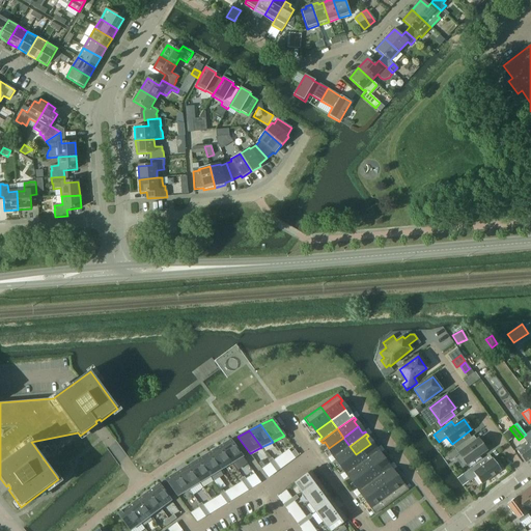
[(473,436),(455,449),(466,465),(485,449),(478,440),(477,441),(473,436)]
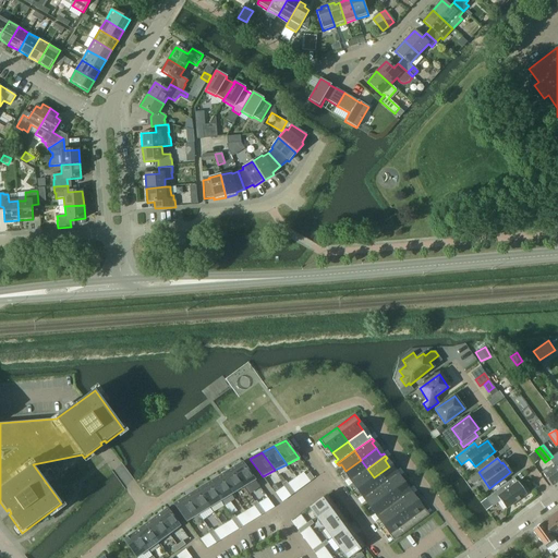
[(346,471),(351,477),(349,478),(350,482),(367,469),(361,460),(346,471)]
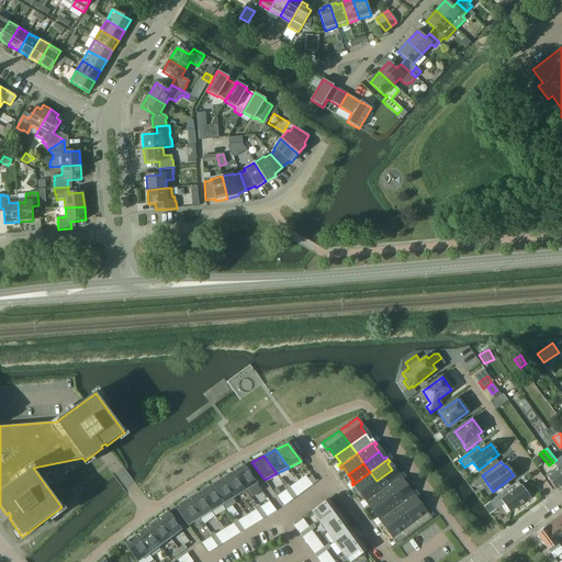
[(244,465),(232,473),(245,491),(257,483),(244,465)]
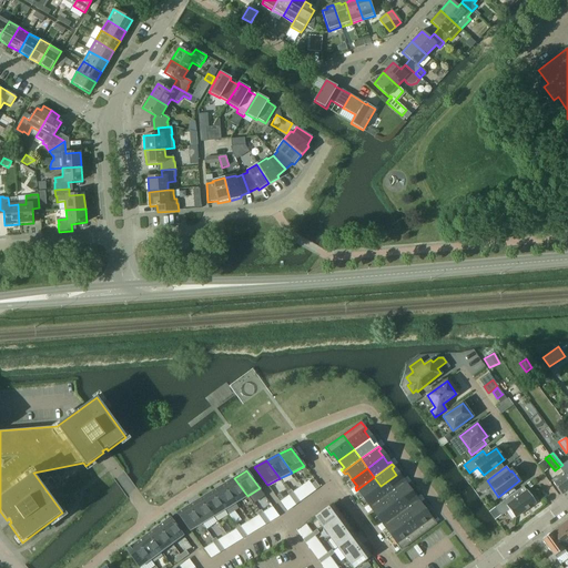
[(563,495),(567,490),(567,480),(563,473),(556,477),(553,473),(548,476),(563,495)]
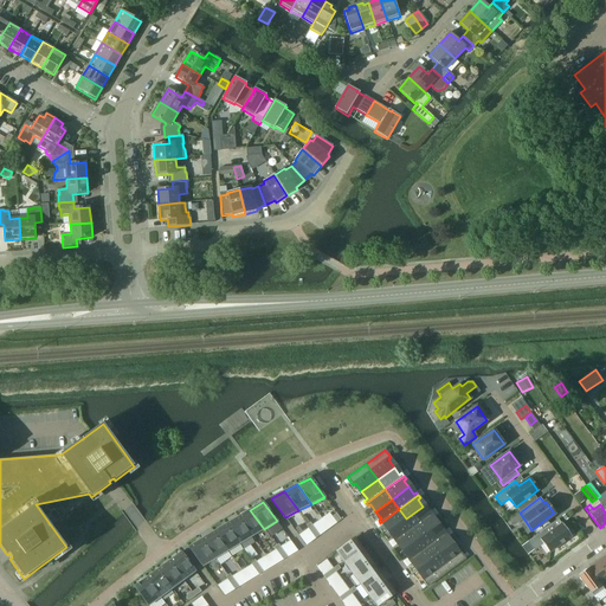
[(413,528),(432,514),(431,511),(427,514),(423,507),(406,519),(413,528)]
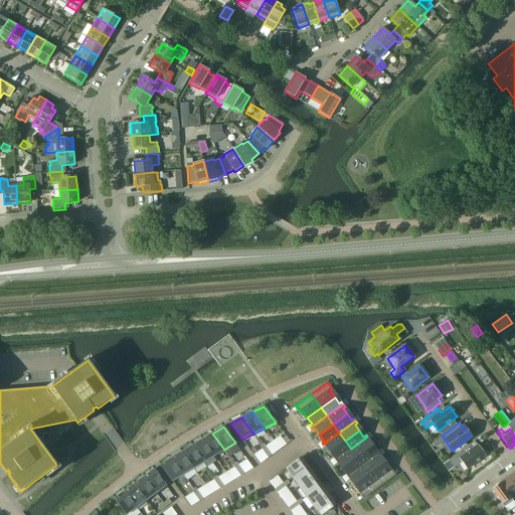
[(325,447),(327,445),(331,451),(345,441),(339,433),(323,445),(325,447)]
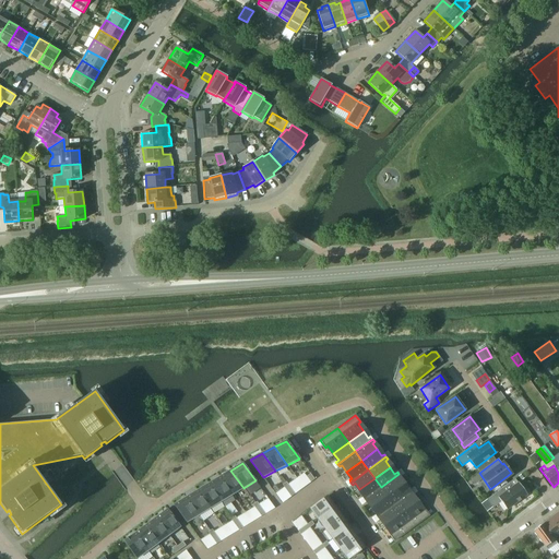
[(230,471),(219,477),(233,495),(244,488),(230,471)]
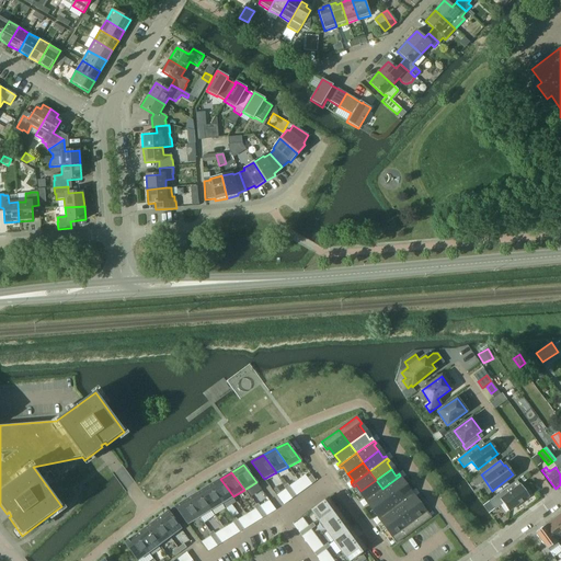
[(389,497),(404,487),(400,480),(402,479),(400,476),(382,489),(389,497)]
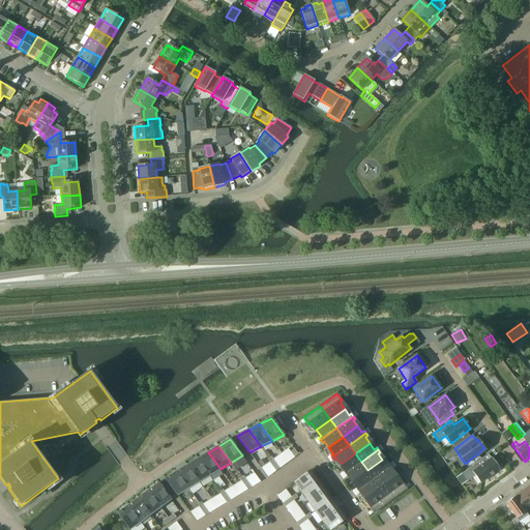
[(208,452),(198,459),(210,475),(221,469),(208,452)]
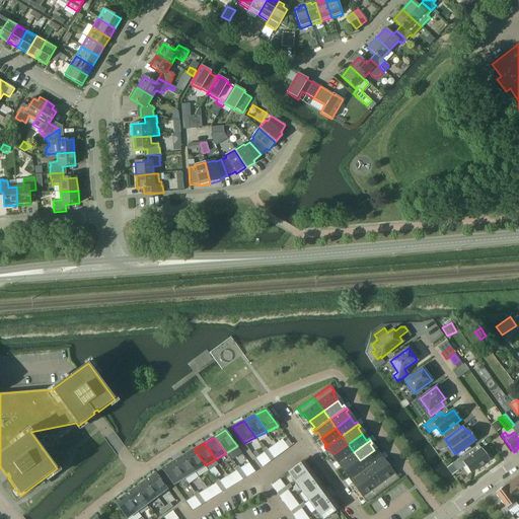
[(339,460),(337,462),(338,464),(354,452),(348,444),(334,454),(339,460)]
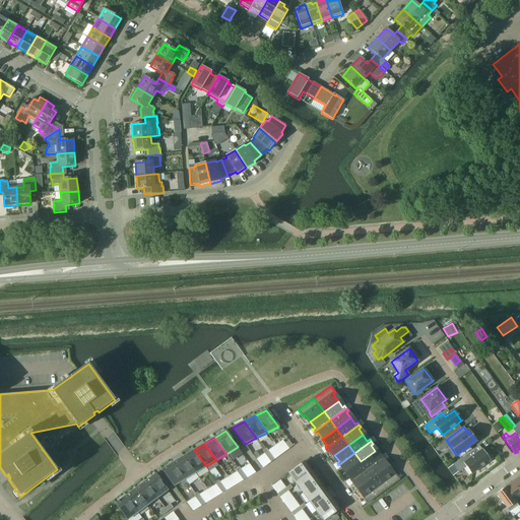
[(194,450),(183,456),(195,473),(206,466),(194,450)]
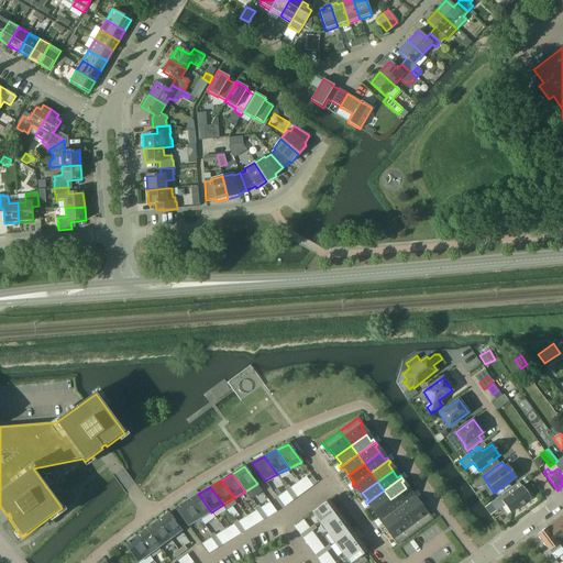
[(512,487),(490,503),(497,511),(505,506),(510,514),(531,498),(522,487),(516,492),(512,487)]
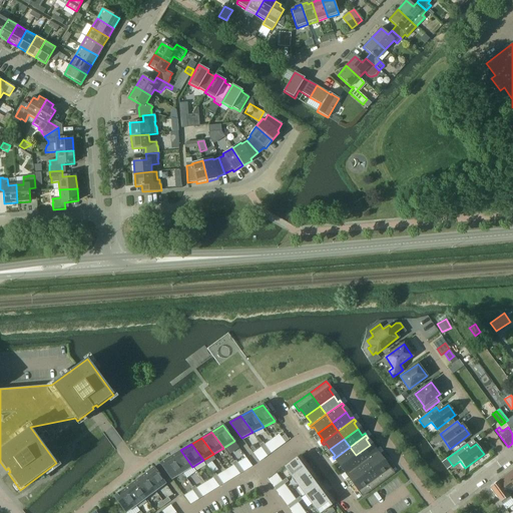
[(254,453),(259,450),(254,445),(250,448),(254,453)]
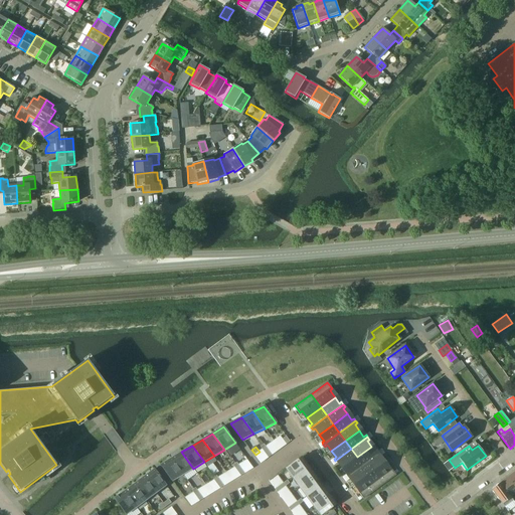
[(363,466),(379,454),(378,451),(375,453),(371,447),(357,457),(363,466)]
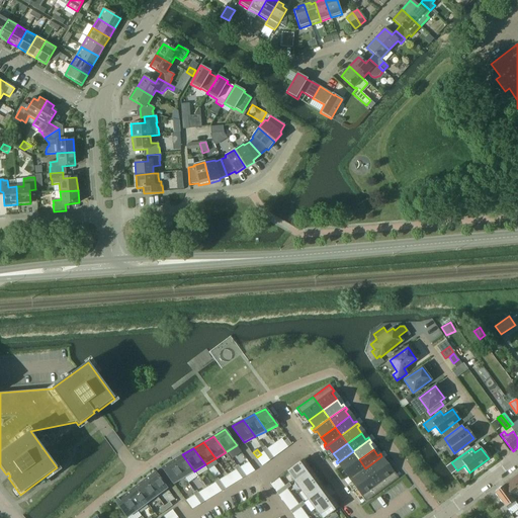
[(339,465),(341,464),(346,470),(359,459),(353,451),(337,463),(339,465)]
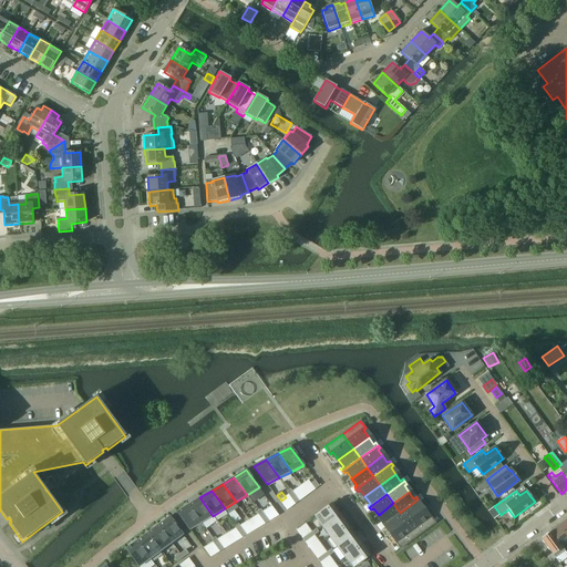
[(199,497),(188,505),(202,523),(213,516),(199,497)]
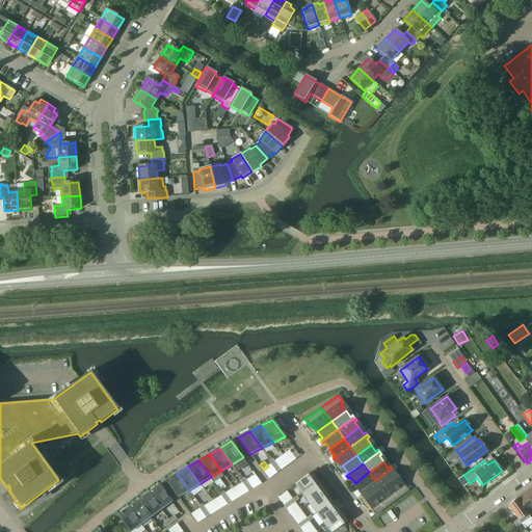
[(381,489),(396,479),(392,473),(394,471),(392,469),(375,481),(381,489)]
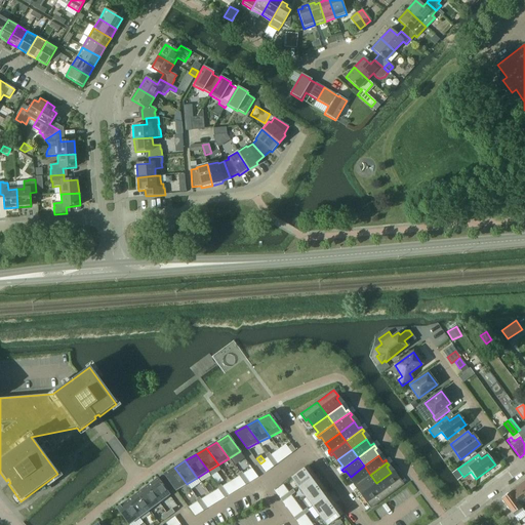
[(351,477),(355,482),(353,484),(354,486),(370,475),(364,466),(351,477)]
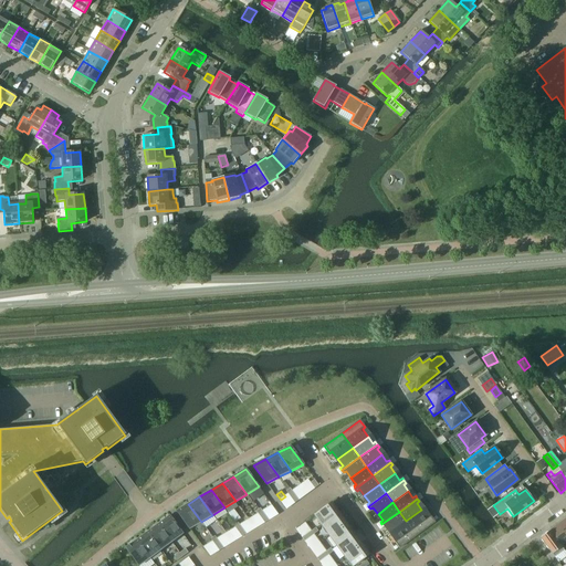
[(338,513),(332,503),(314,515),(322,526),(338,513)]
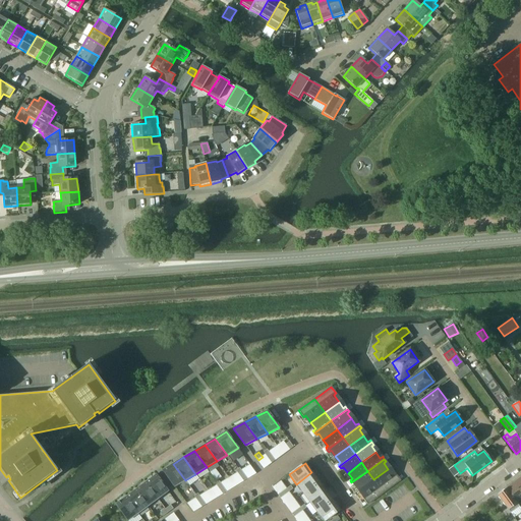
[(173,464),(162,470),(174,487),(185,480),(173,464)]
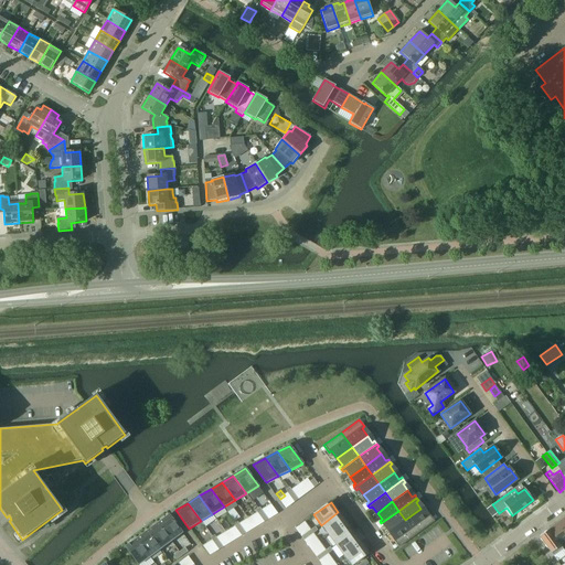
[(416,534),(434,522),(429,514),(427,516),(420,509),(405,520),(416,534)]
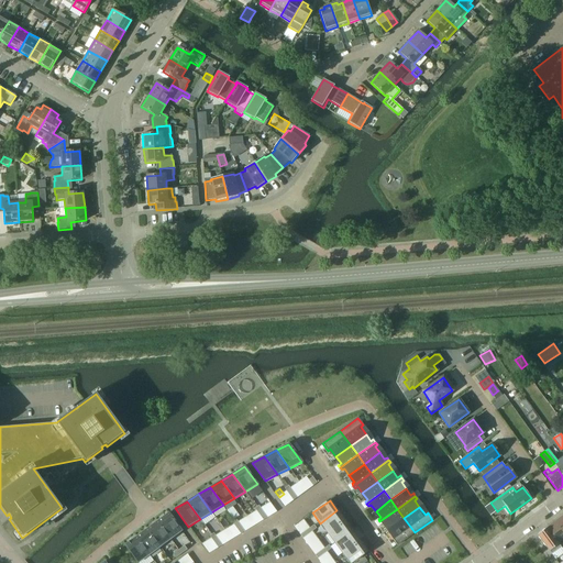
[(382,525),(384,522),(389,529),(404,518),(397,509),(379,521),(382,525)]
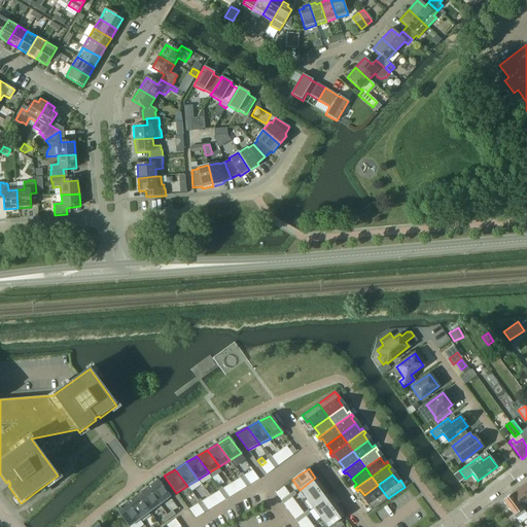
[(322,487),(316,478),(315,478),(300,490),(307,499),(322,487)]
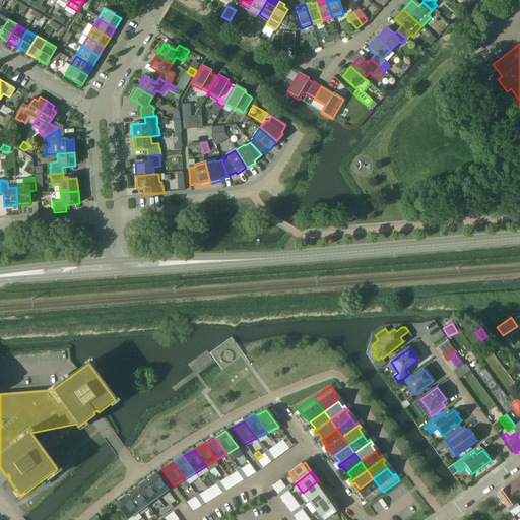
[(217,472),(212,475),(215,480),(220,476),(217,472)]
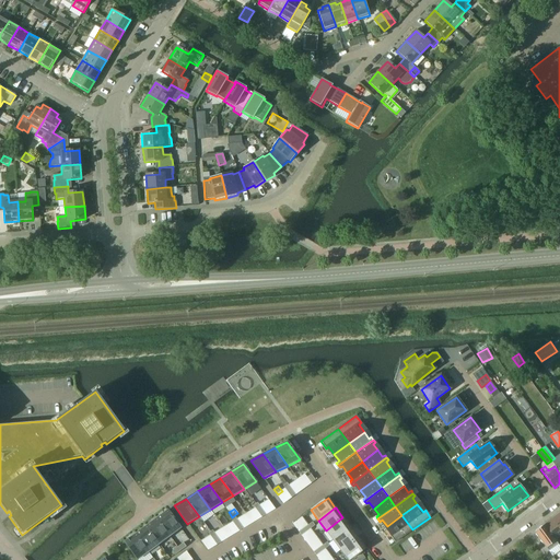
[(167,511),(156,518),(170,536),(181,528),(167,511)]
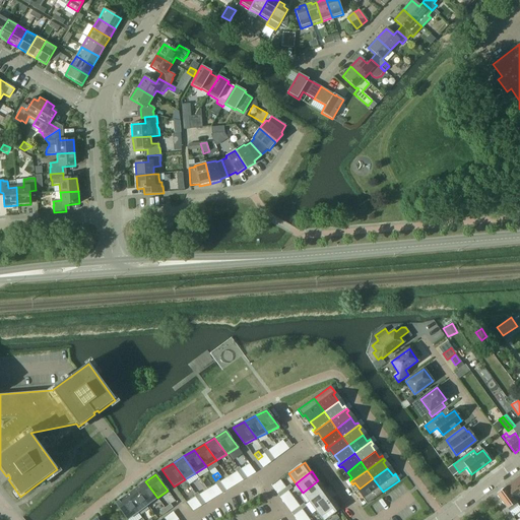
[(360,489),(365,496),(363,498),(367,504),(383,492),(373,478),(360,489)]
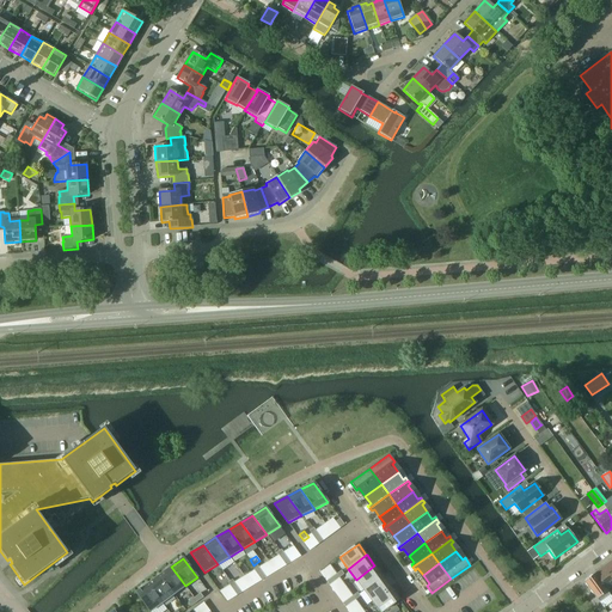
[(383,577),(374,565),(356,580),(363,591),(383,577)]
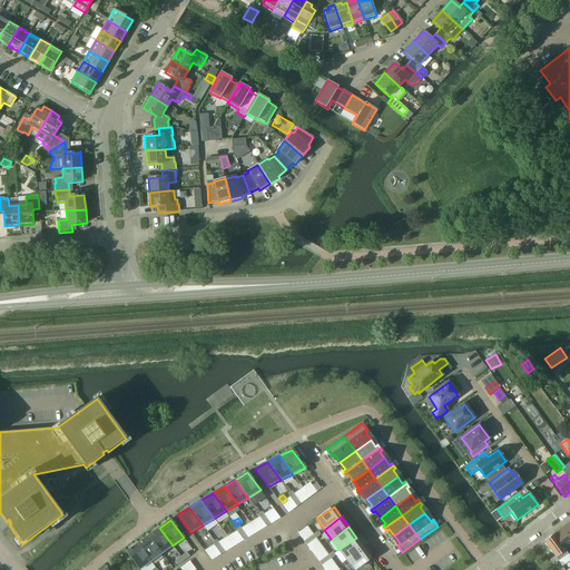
[(159,528),(148,536),(161,553),(173,546),(159,528)]
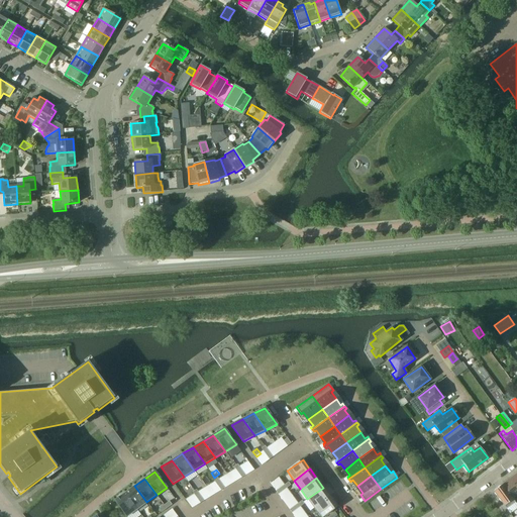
[(516,495),(516,487),(510,479),(502,485),(513,498),(516,495)]
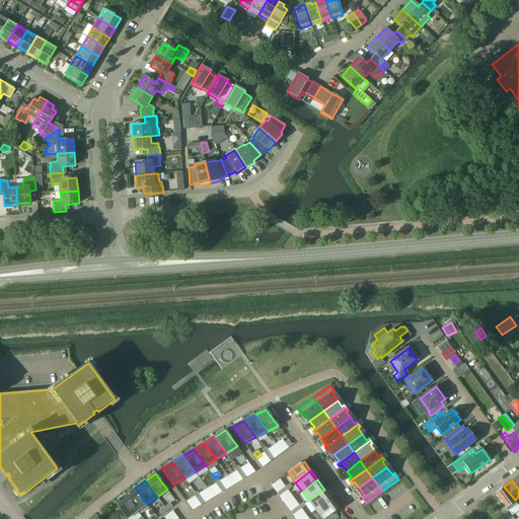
[(517,504),(504,487),(495,494),(508,511),(517,504)]
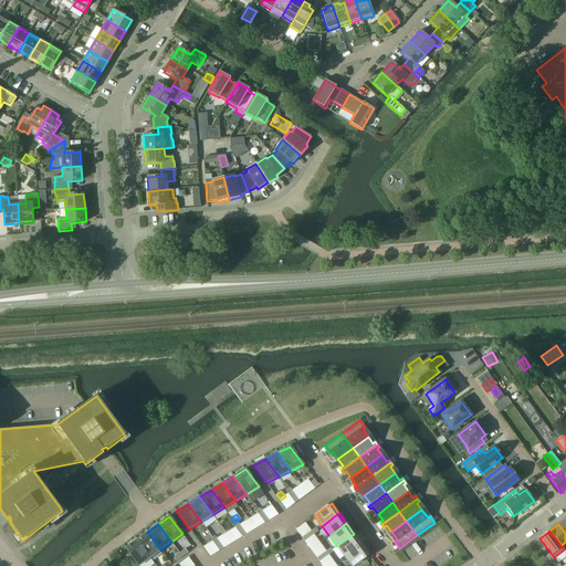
[(147,532),(137,540),(150,557),(160,549),(147,532)]
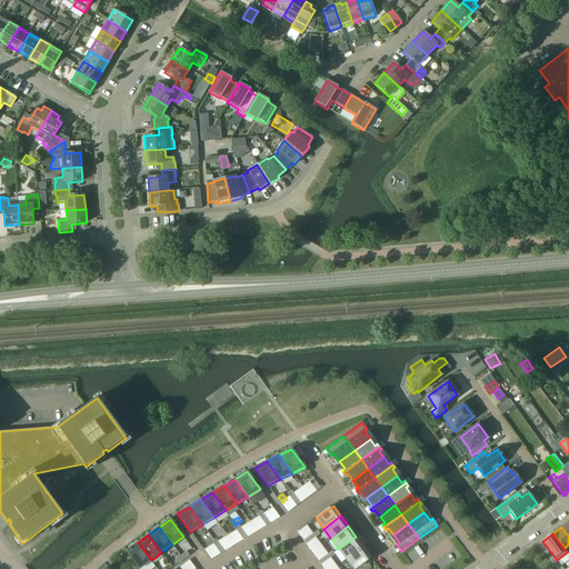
[(363,547),(356,537),(338,549),(346,559),(363,547)]
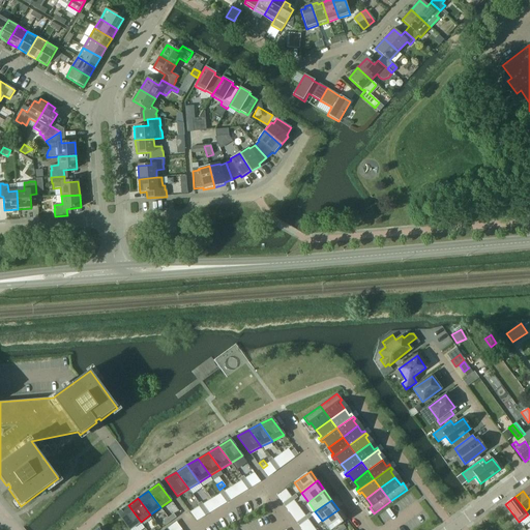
[(128,505),(118,513),(130,529),(141,522),(128,505)]
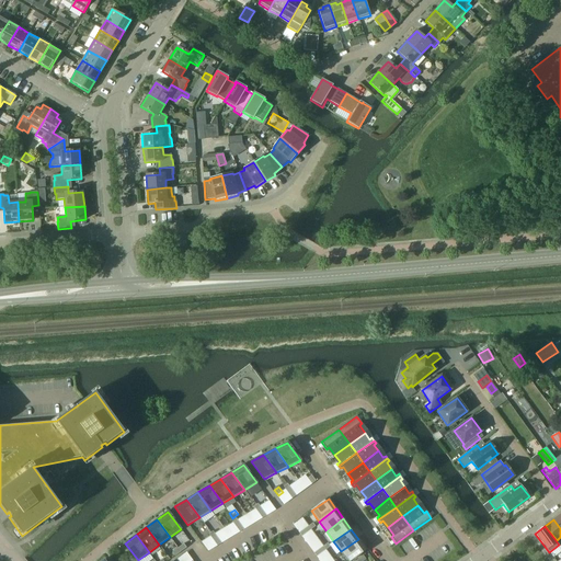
[(350,560),(366,549),(358,539),(341,551),(347,560),(350,560)]
